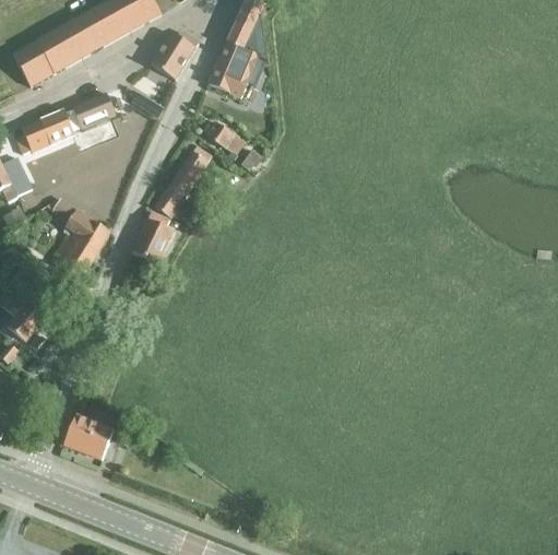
[(31,86),(162,13),(154,0),(108,0),(13,54),(31,86)]
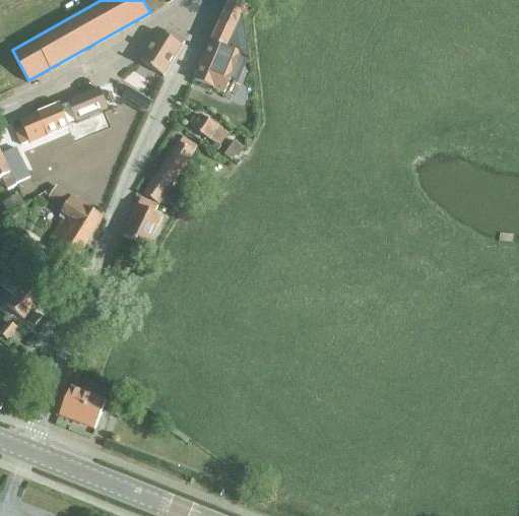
[(210,40),(194,77),(224,90),(231,76),(235,77),(239,79),(249,57),(244,17),(243,14),(247,4),(238,0),(230,0),(210,40)]
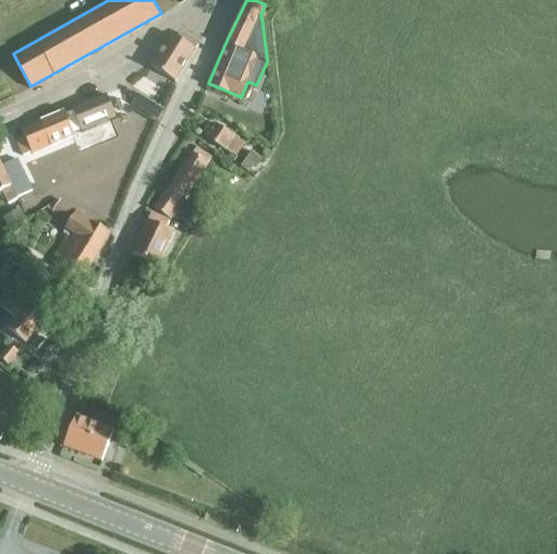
[(171,32),(150,63),(174,79),(198,41),(180,31),(177,35),(171,32)]
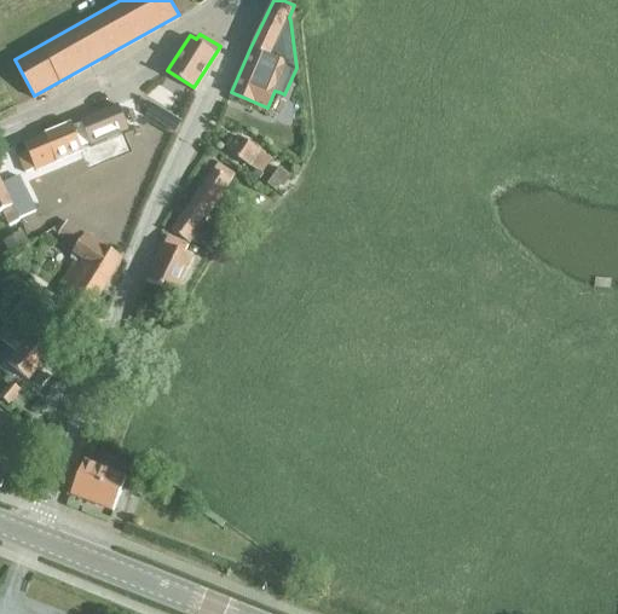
[(152,100),(145,111),(174,129),(180,119),(152,100)]
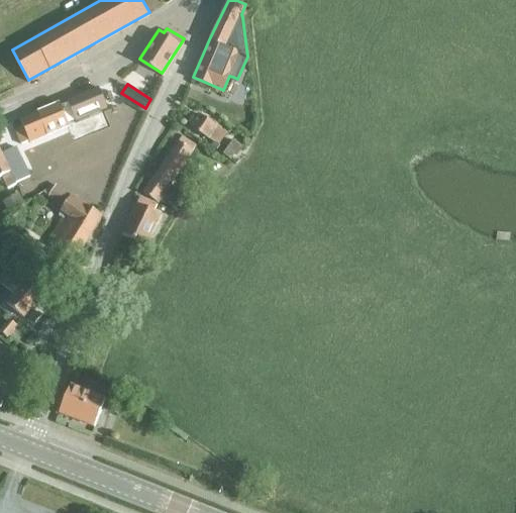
[(22,123),(15,127),(21,141),(29,138),(29,140),(69,124),(68,121),(75,118),(76,120),(107,107),(98,85),(67,98),(68,100),(61,103),(59,101),(20,117),(22,123)]
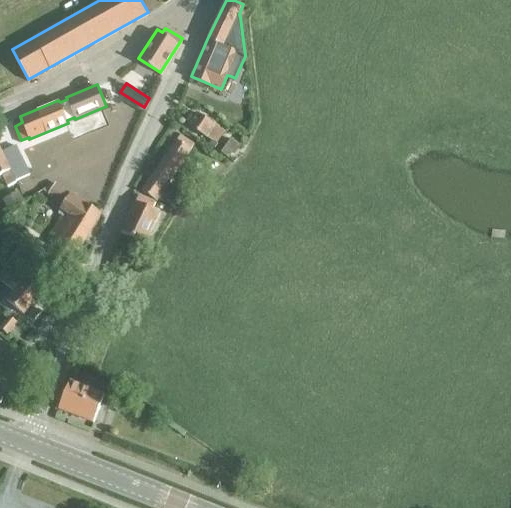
[(215,141),(224,128),(197,111),(188,124),(215,141)]
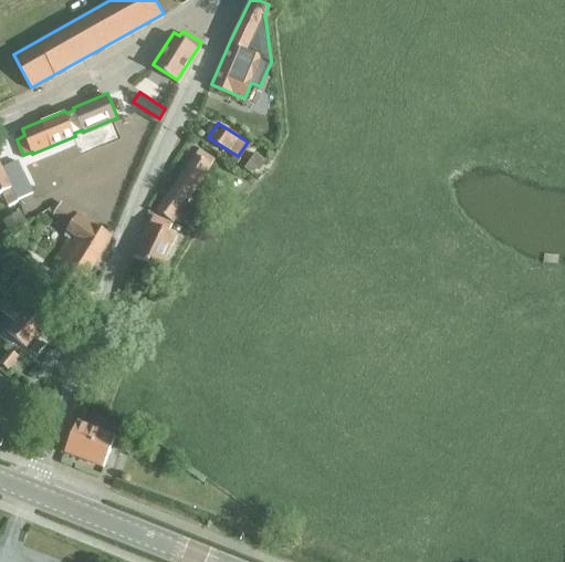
[(168,190),(156,208),(173,220),(175,217),(181,221),(190,209),(182,205),(185,201),(211,163),(215,157),(199,147),(195,153),(195,152),(169,190),(168,190)]
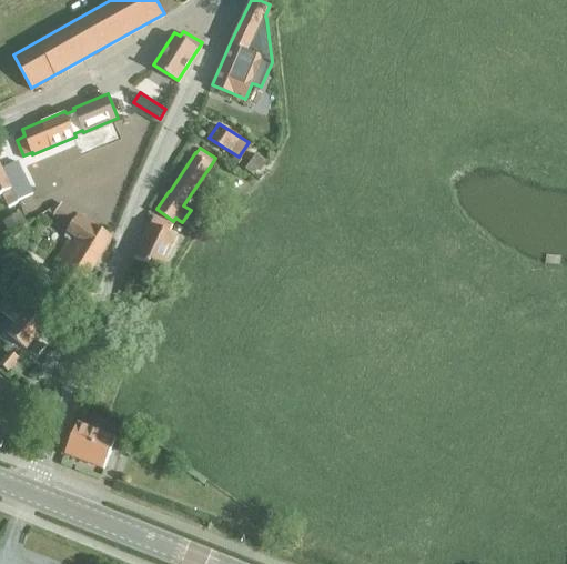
[(253,172),(263,158),(256,152),(245,167),(253,172)]
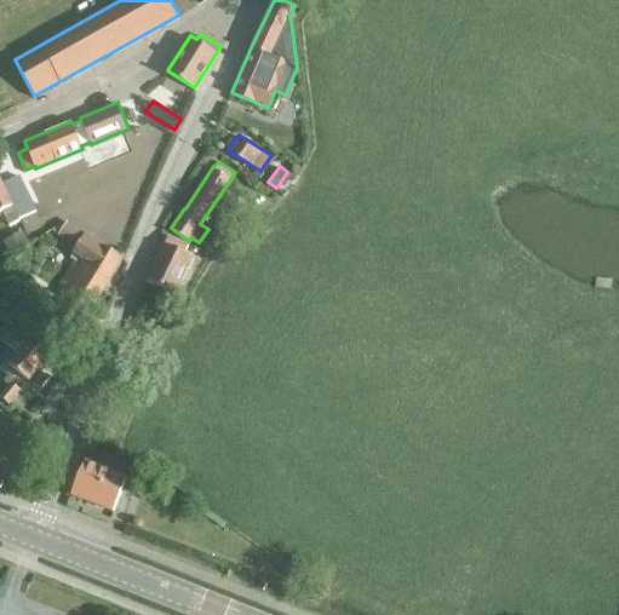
[(19,172),(1,180),(18,217),(36,208),(19,172)]
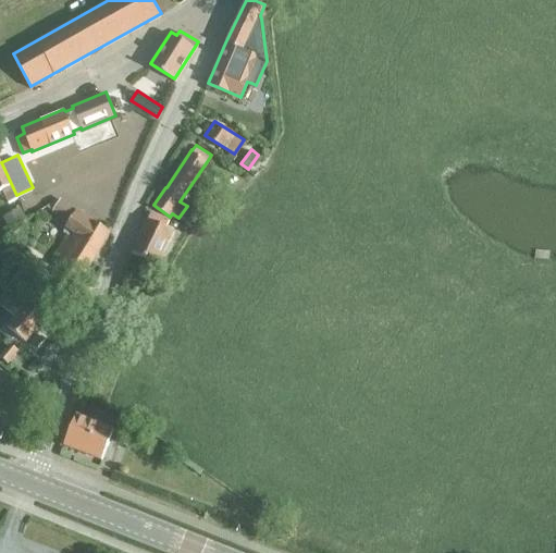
[(16,195),(0,159),(0,188),(2,187),(9,200),(17,196),(16,195)]
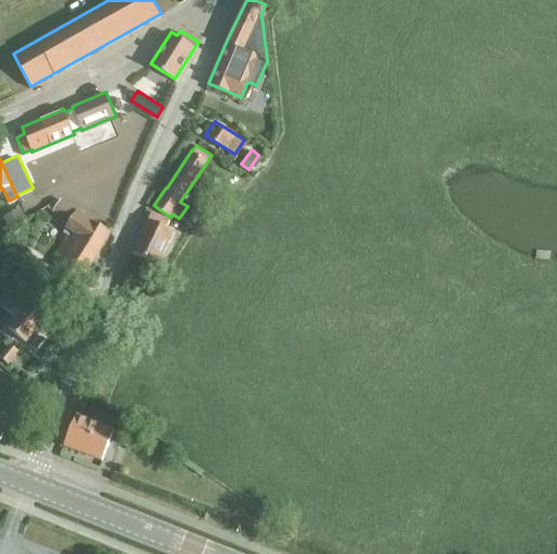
[(81,278),(110,230),(60,199),(52,209),(69,220),(63,230),(68,233),(51,260),(81,278)]
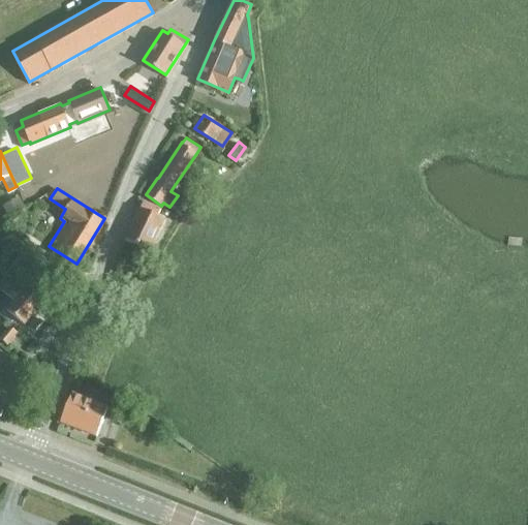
[(19,196),(2,205),(8,216),(25,207),(19,196)]
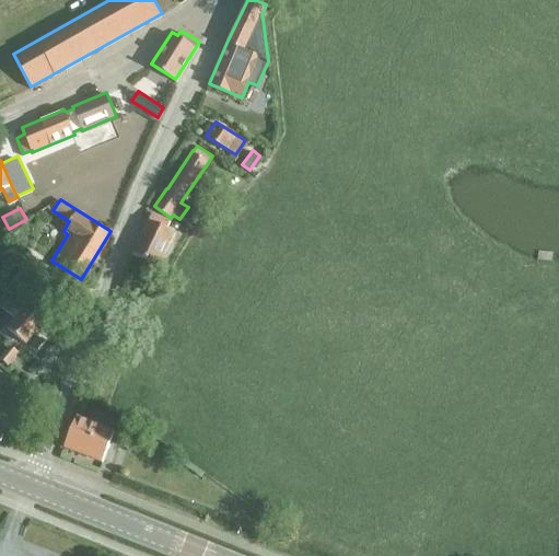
[(149,219),(132,252),(158,264),(174,231),(165,227),(169,220),(152,212),(149,219)]
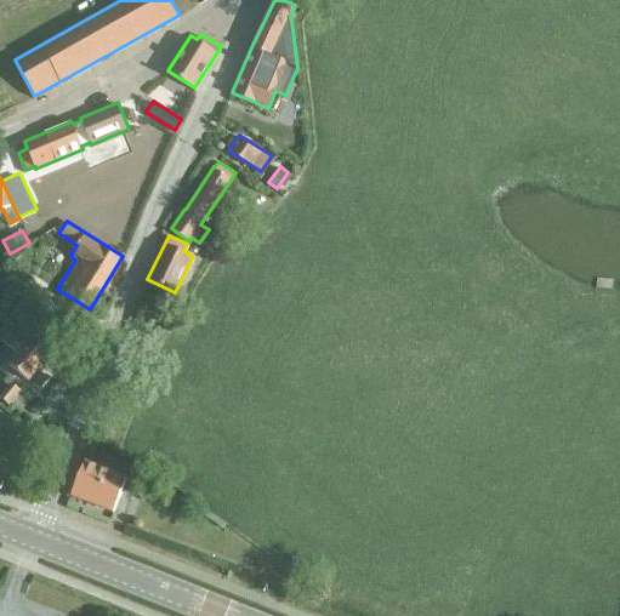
[(32,335),(15,319),(11,315),(0,328),(0,332),(9,341),(20,349),(9,363),(28,378),(51,351),(32,335)]
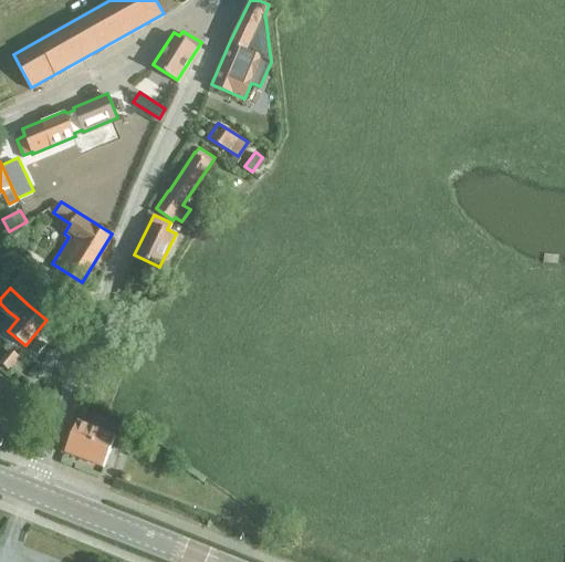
[(13,361),(18,355),(11,349),(0,362),(8,367),(13,361)]
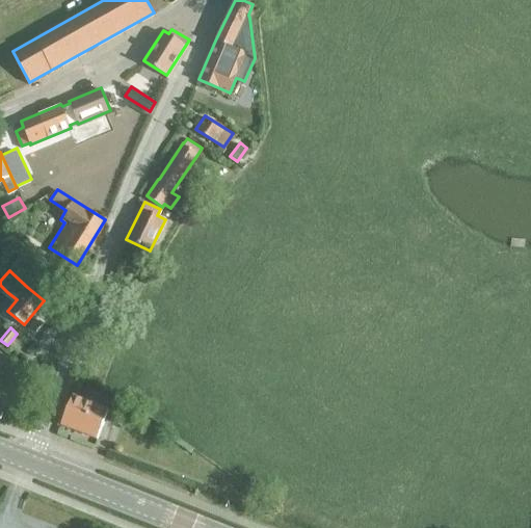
[(97,437),(108,408),(73,395),(61,423),(97,437)]
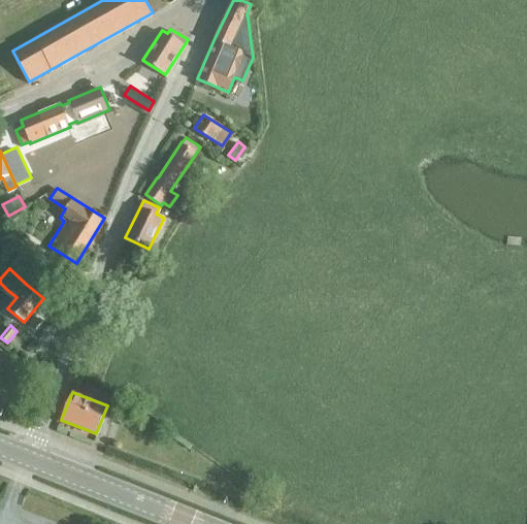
[(112,397),(104,416),(120,422),(128,402),(112,397)]
